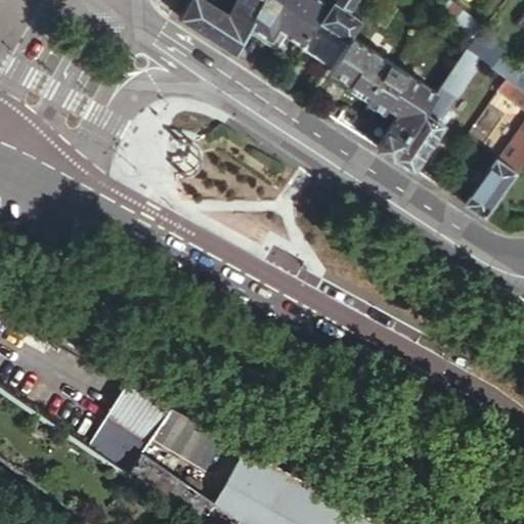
[(186,0),(178,15),(234,51),(248,29),(250,26),(209,0),(186,0)]
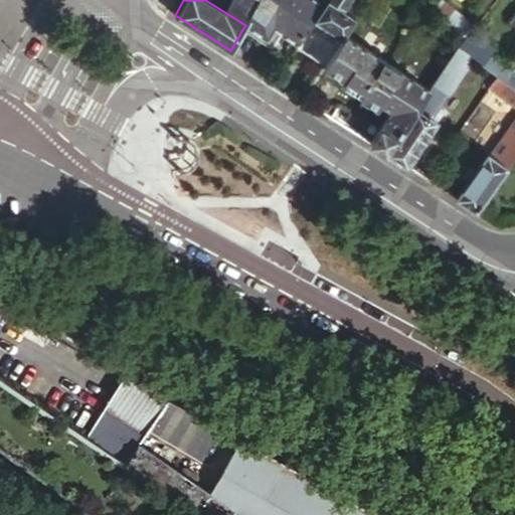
[(205,0),(245,25),(246,23),(259,0),(205,0)]
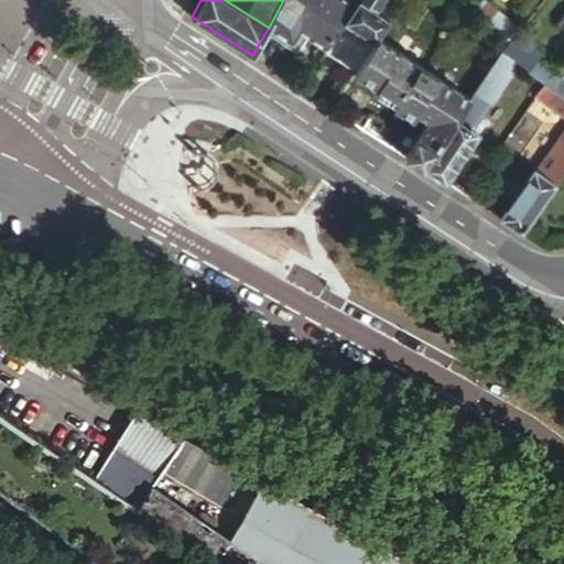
[(327,47),(359,2),(354,0),(283,0),(270,25),(301,44),(306,35),(327,47)]
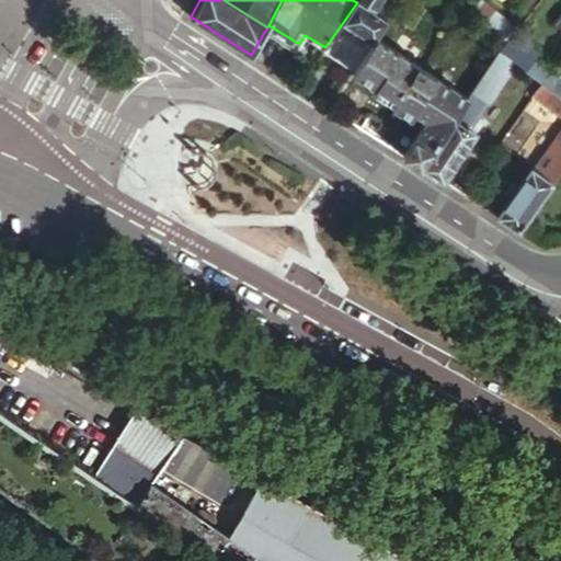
[(324,49),(353,68),(375,36),(401,0),(358,0),(357,2),(325,47),(324,49)]
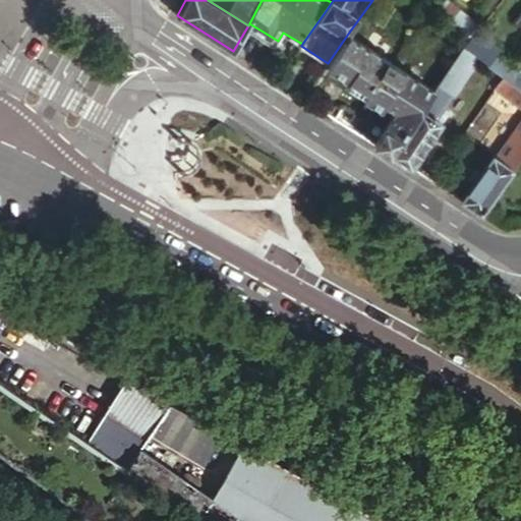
[(456,27),(471,40),(477,31),(480,26),(466,13),(456,27)]
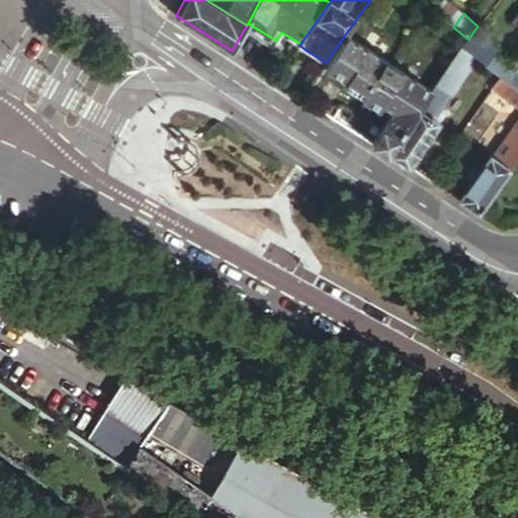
[(276,40),(248,23),(247,25),(245,28),(273,45),(276,40)]
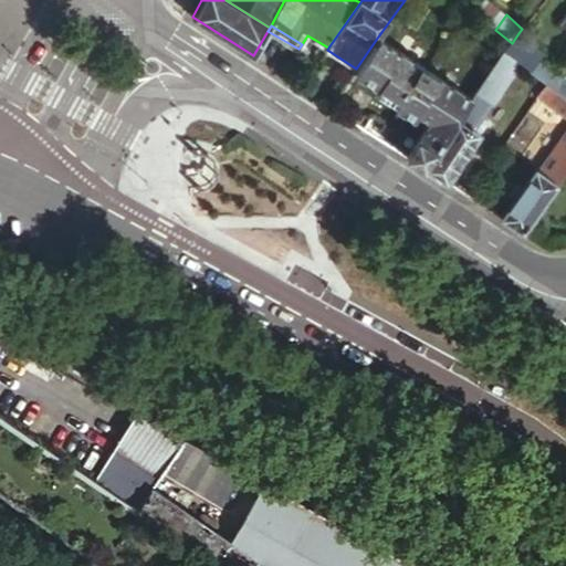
[(519,33),(512,43),(535,62),(542,53),(519,33)]
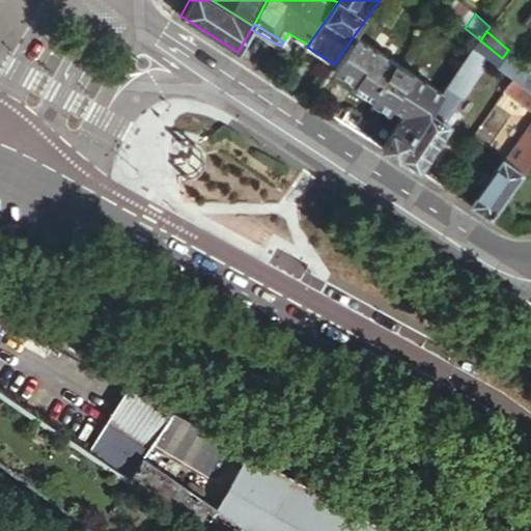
[(379,144),(398,157),(442,93),(355,34),(334,64),(355,79),(352,83),(387,107),(390,103),(401,111),(379,144)]
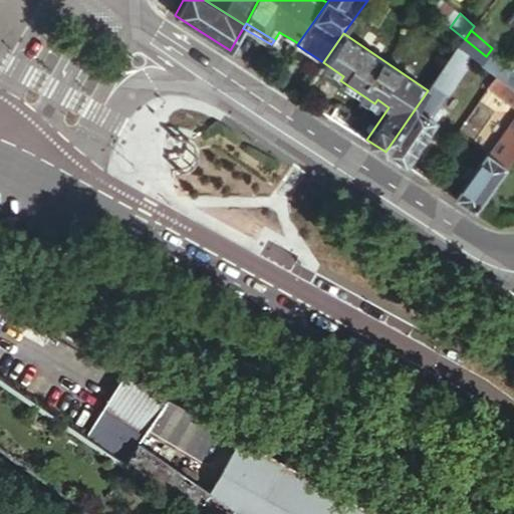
[(498,78),(504,70),(486,56),(465,39),(459,47),(473,58),(495,76),(498,78)]
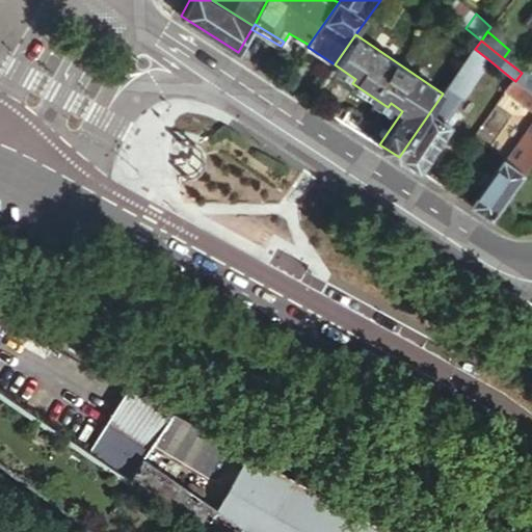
[(489,60),(475,49),(463,65),(479,76),(489,60)]
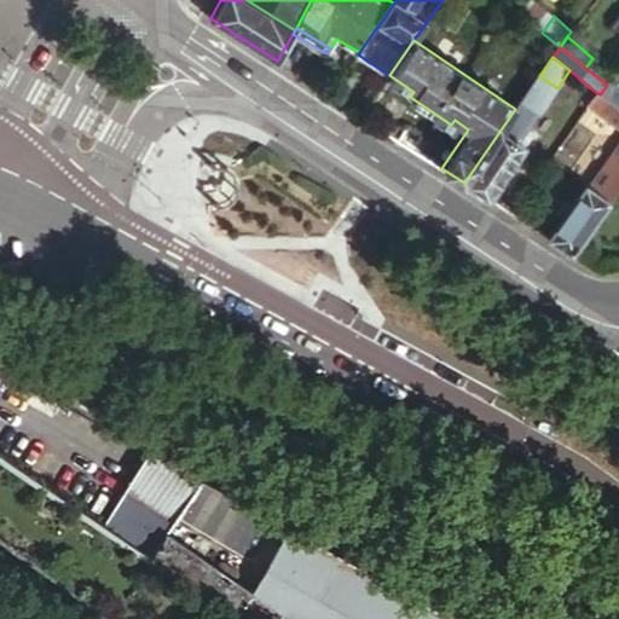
[(557,88),(539,76),(515,109),(464,183),(489,198),(526,145),(521,142),(530,128),(557,88)]
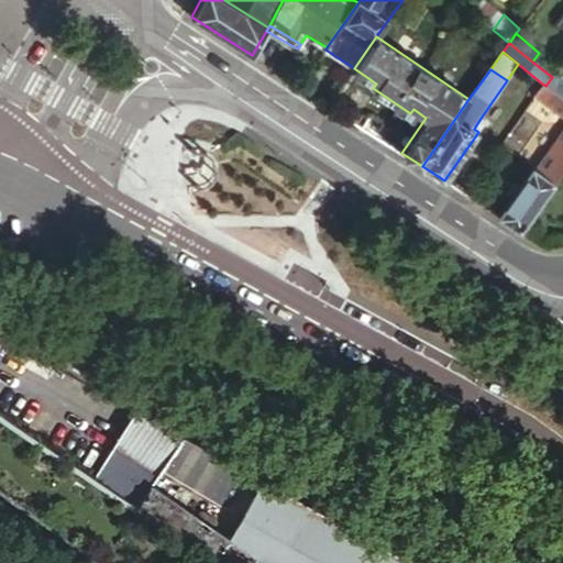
[(562,86),(552,77),(545,86),(547,87),(562,98),(562,86)]
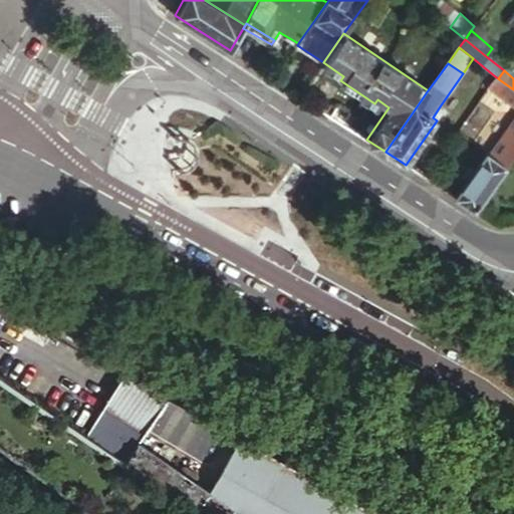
[(513,89),(499,79),(496,84),(492,81),(488,86),(513,105),(513,89)]
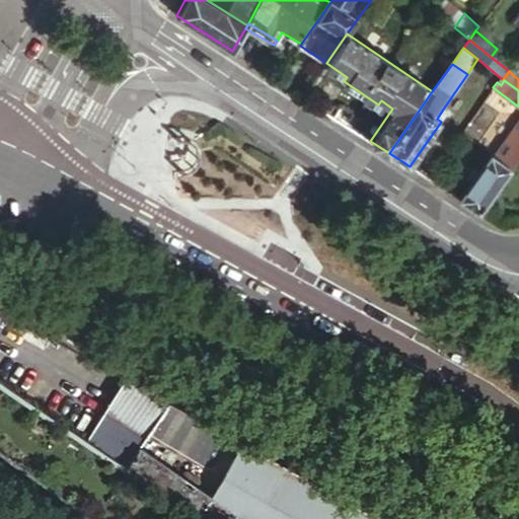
[(437,119),(441,122),(448,110),(444,107),(437,119)]
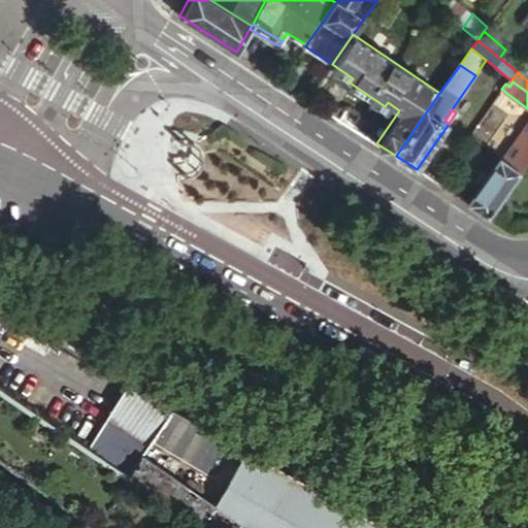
[(467,202),(488,216),(527,159),(527,135),(522,131),(502,158),(499,157),(467,202)]
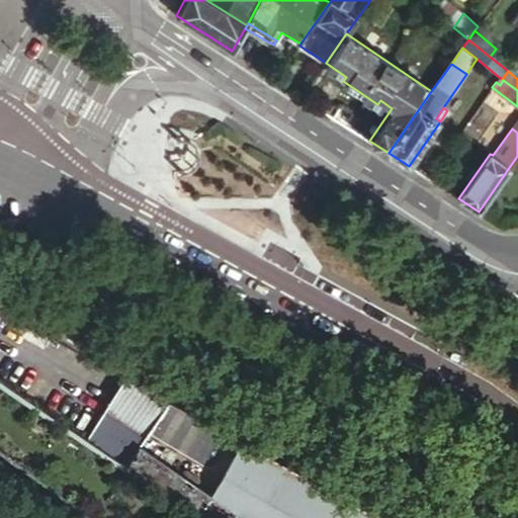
[(169,402),(124,376),(85,441),(125,468),(140,447),(148,436),(198,463),(220,430),(169,402)]
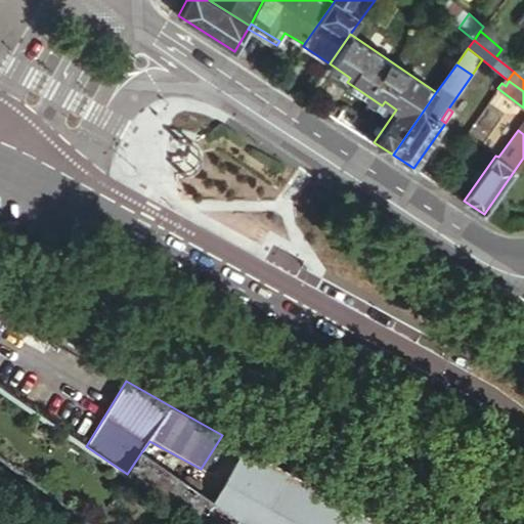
[(200,523),(383,523),(245,447),(213,503),(197,491),(200,487),(199,485),(187,477),(185,477),(183,481),(141,452),(127,474),(200,523)]
